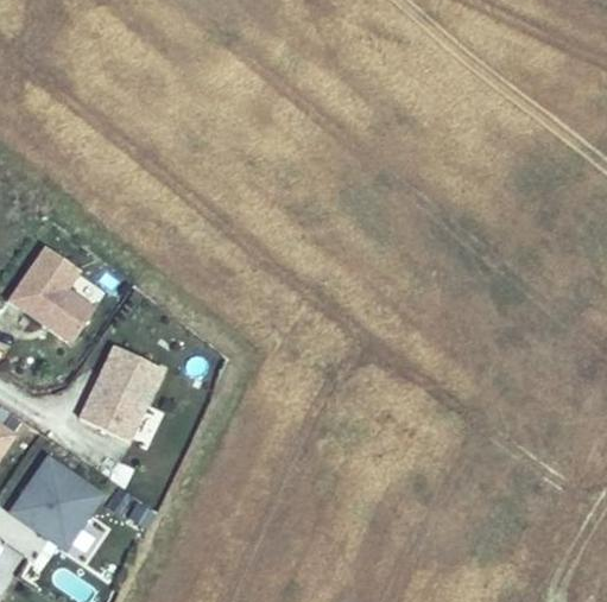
[(70,341),(94,305),(67,287),(80,268),(44,245),(7,298),(70,341)]
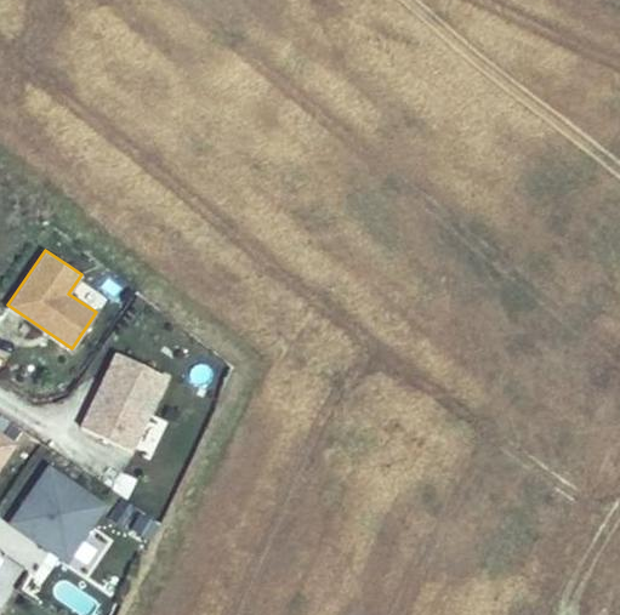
[(164,374),(115,351),(80,426),(129,449),(164,374)]
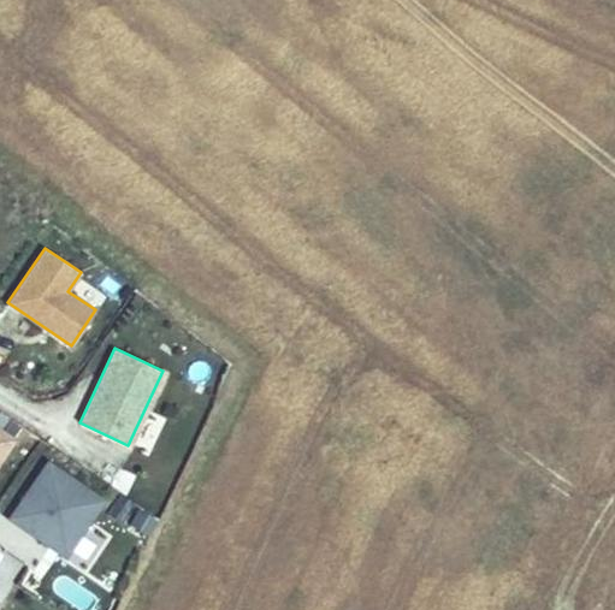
[(0,457),(13,439),(0,428),(0,457)]
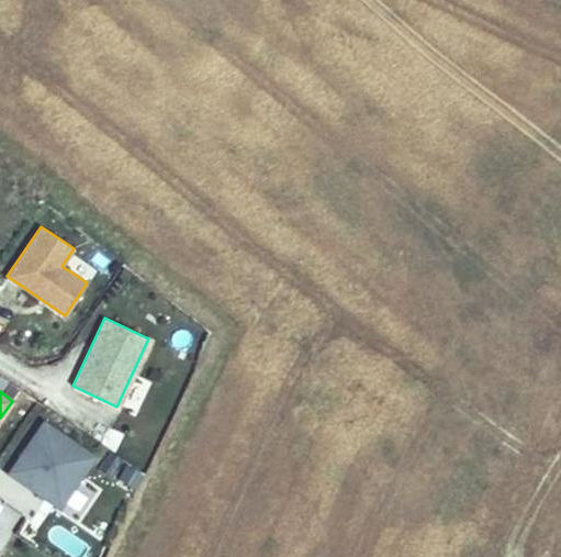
[(93,456),(43,422),(9,471),(59,505),(64,499),(73,486),(93,456)]
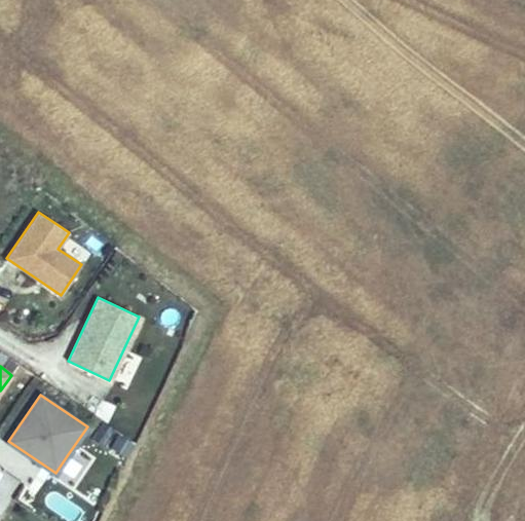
[(111,445),(126,454),(134,443),(118,434),(111,445)]
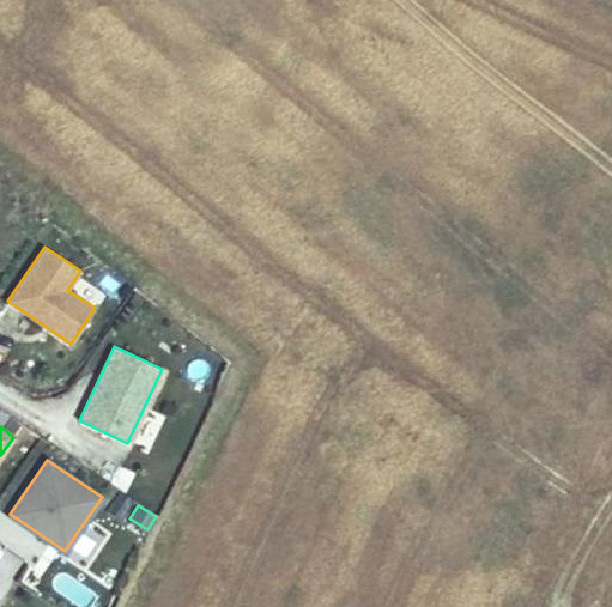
[(79,529),(70,544),(84,554),(95,539),(79,529)]
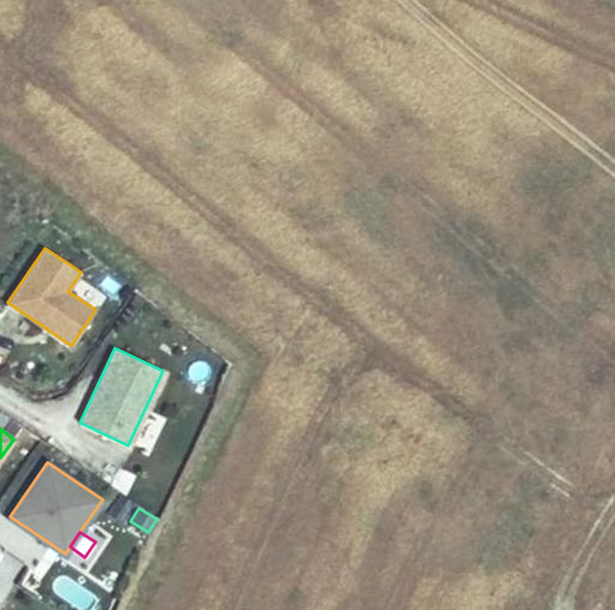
[(0,574),(11,580),(23,556),(0,544),(0,574)]
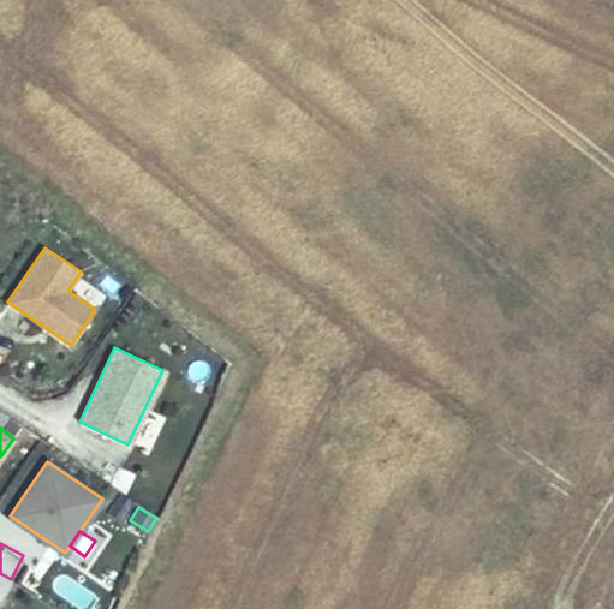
All buildings are outlined.
